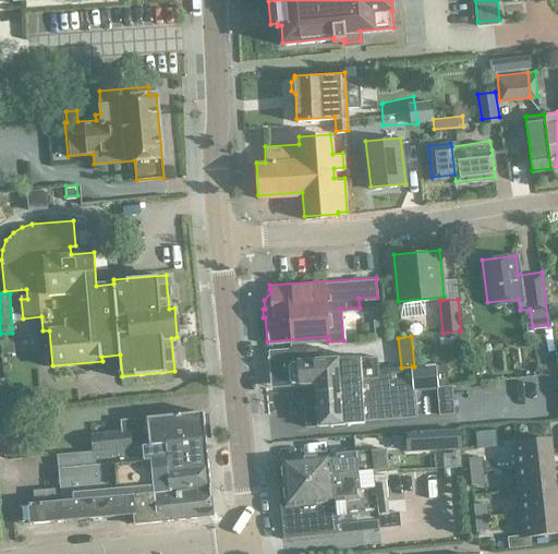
[(523,387),(548,387),(547,348),(522,349),(523,387)]
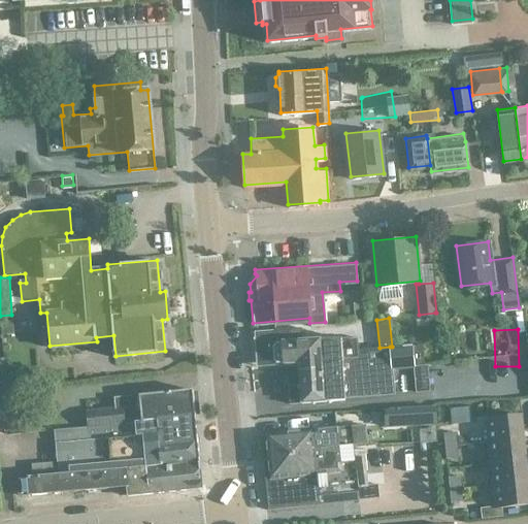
[(357,355),(356,350),(355,336),(349,336),(349,334),(258,341),(259,362),(277,361),(278,363),(299,361),(340,358),(340,357),(357,355)]
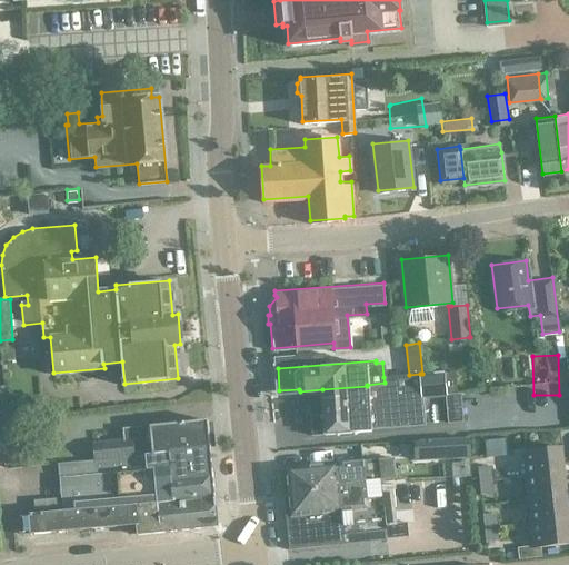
[(455,370),(422,374),(420,374),(422,396),(457,393),(455,370)]
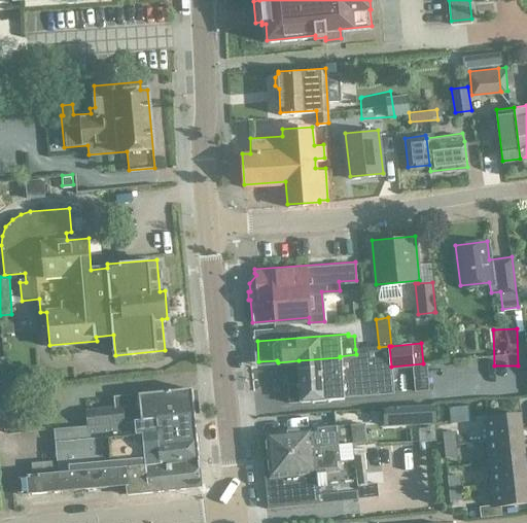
[(393,391),(391,367),(389,346),(379,347),(355,349),(356,354),(340,356),(340,357),(299,360),(300,383),(288,384),(290,402),(342,397),(347,395),(393,391)]
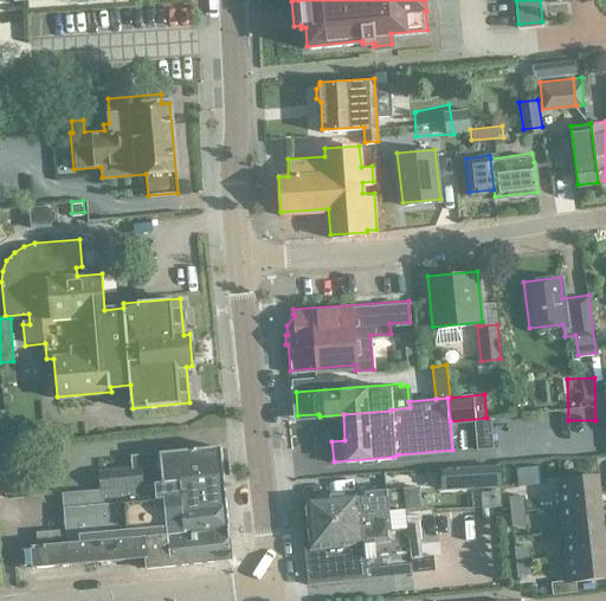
[(335,441),(334,420),(323,420),(324,441),(335,441)]
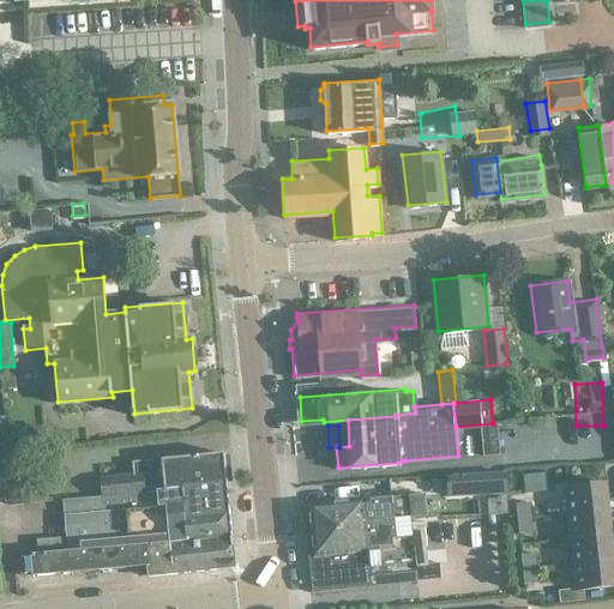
[(100,474),(101,493),(191,484),(226,481),(223,451),(132,459),(133,471),(100,474)]
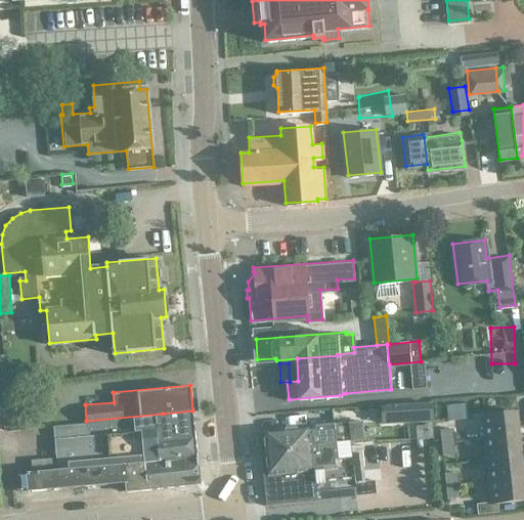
[(382,422),(428,420),(428,402),(381,404),(382,422)]
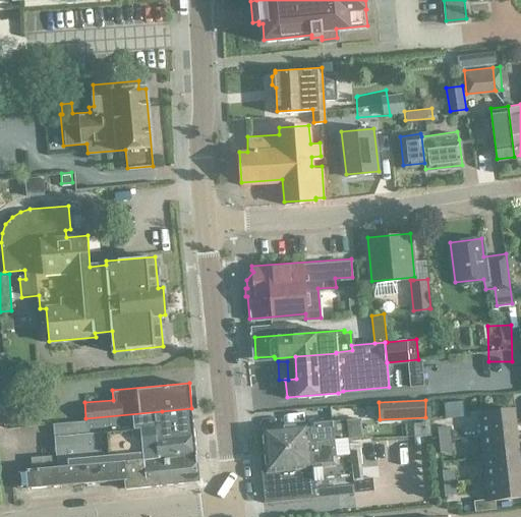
[(479,411),(480,433),(517,429),(515,407),(479,411)]
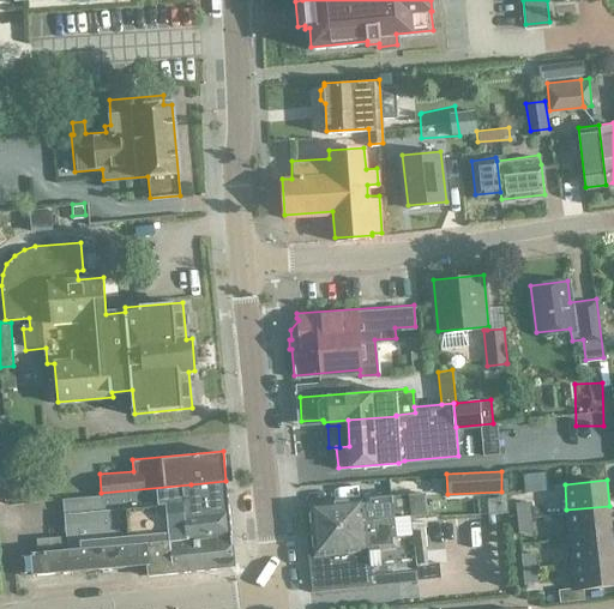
[(228,507),(226,481),(191,484),(101,493),(101,494),(61,498),(64,523),(176,513),(228,507)]
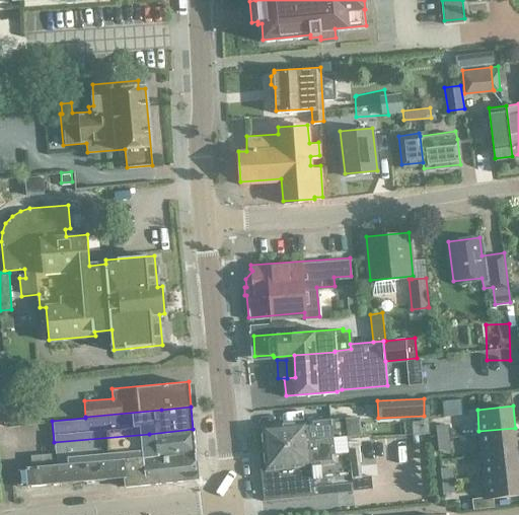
[(262,425),(264,442),(321,436),(320,431),(319,419),(262,425)]
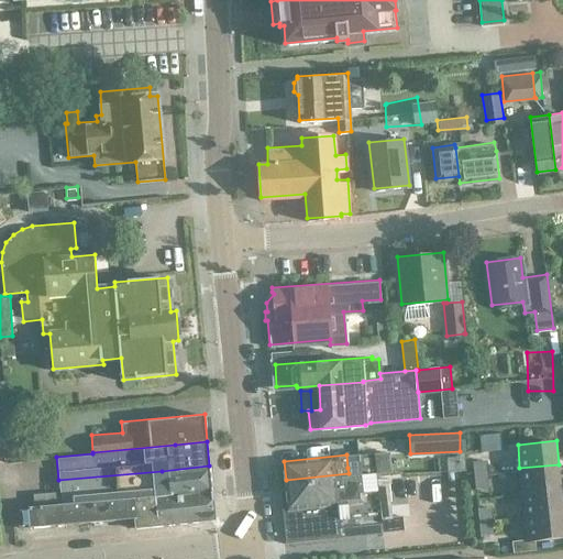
[(474,473),(487,472),(485,458),(473,459),(474,473)]
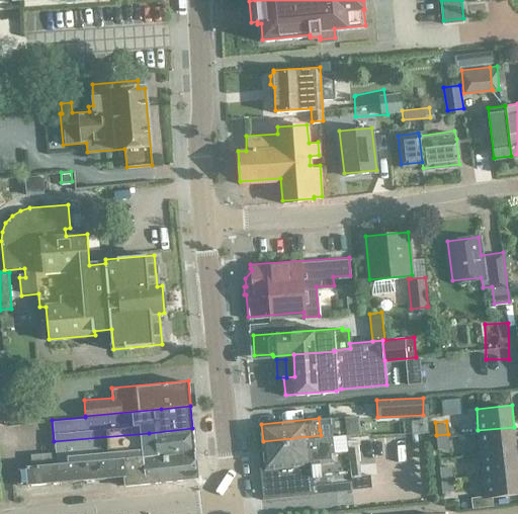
[(345,427),(320,430),(321,435),(263,441),(263,444),(257,444),(262,498),(315,493),(314,486),(350,483),(345,427)]
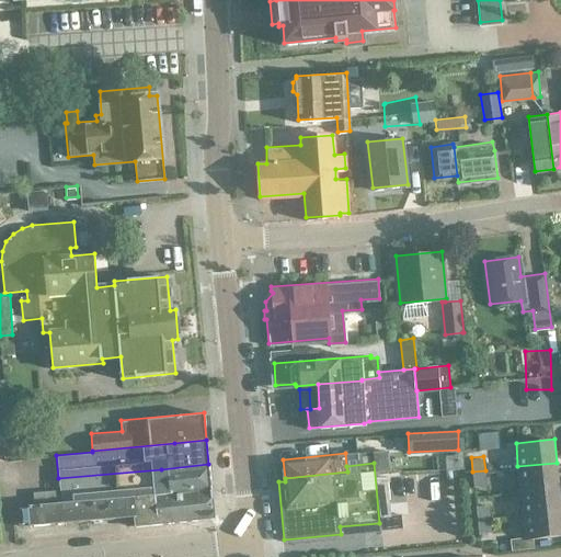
[(519,490),(558,487),(557,463),(517,466),(519,490)]
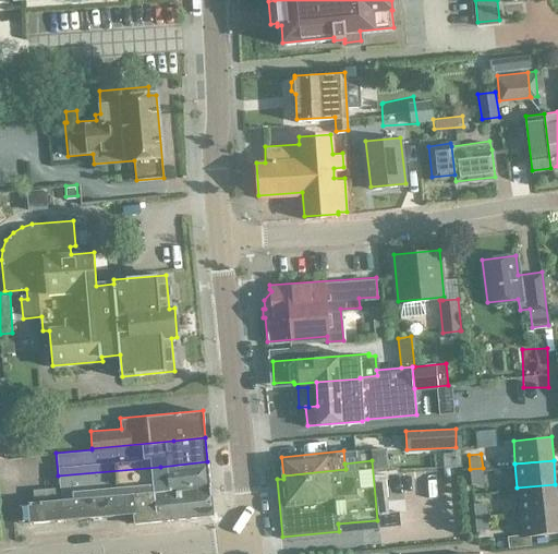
[(110,496),(122,494),(209,485),(207,461),(160,467),(58,476),(59,486),(33,489),(34,502),(28,502),(28,503),(110,496)]
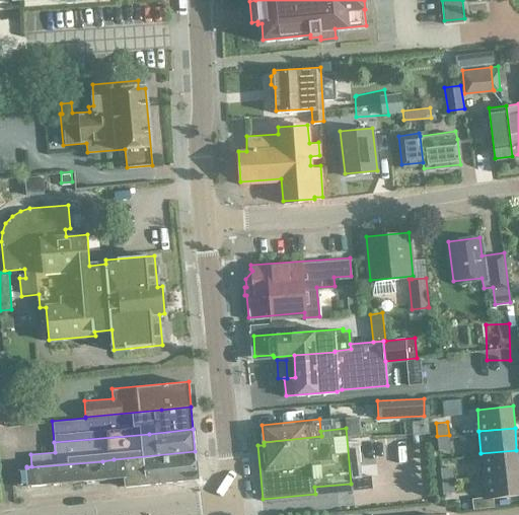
[(449,435),(437,436),(438,449),(450,448),(449,435)]
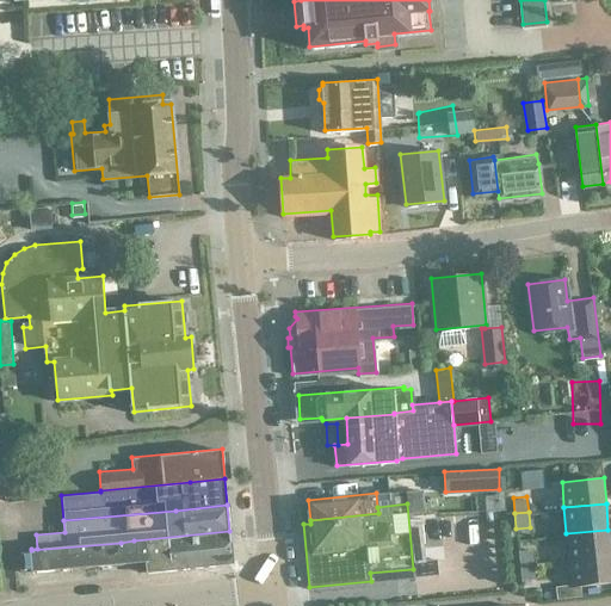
[(566,533),(568,558),(610,555),(608,530),(566,533)]
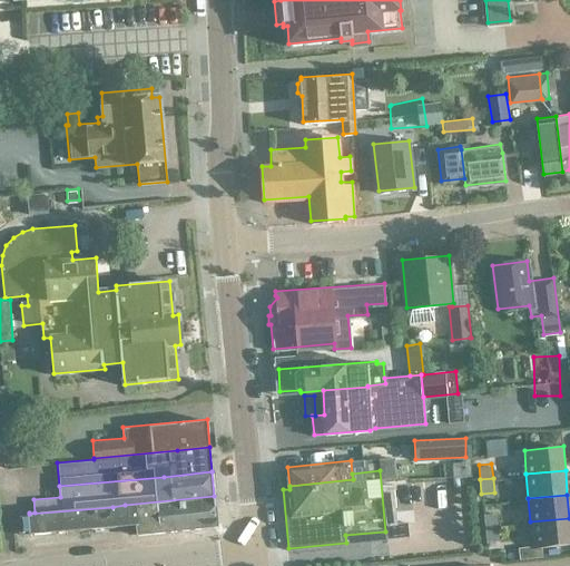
[(214,496),(125,505),(126,524),(134,523),(135,533),(217,525),(214,496)]
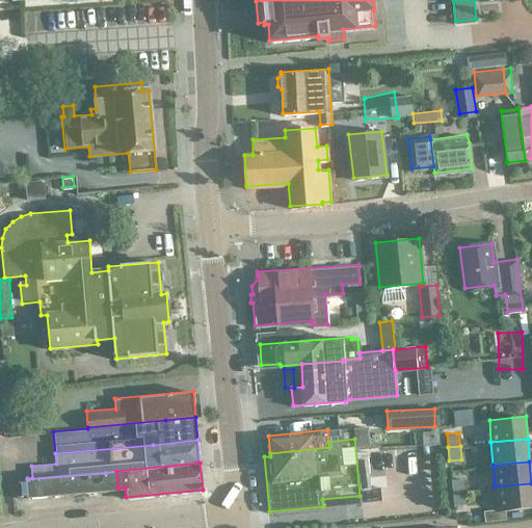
[(117,489),(116,471),(105,473),(27,479),(28,497),(117,489)]
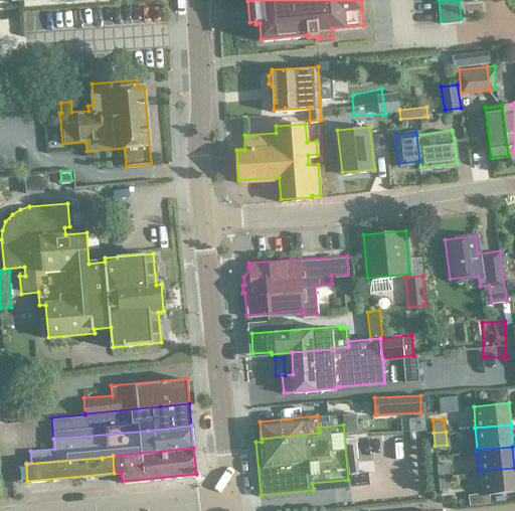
[(438,476),(450,474),(448,462),(437,463),(438,476)]
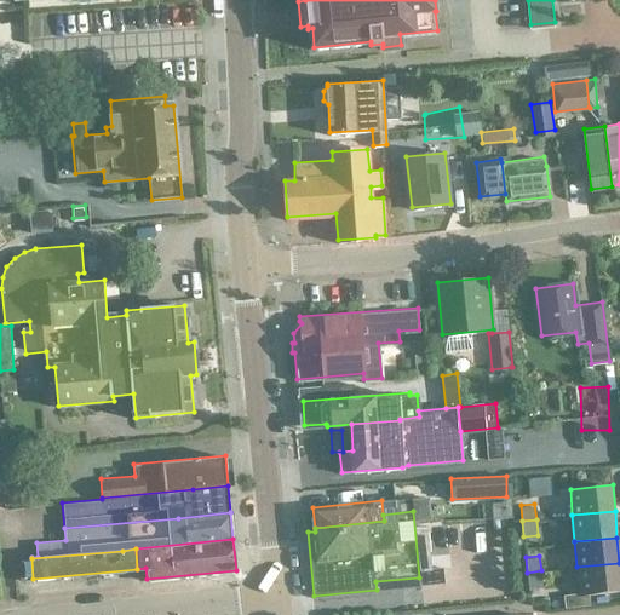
[(619,573),(619,563),(577,567),(579,593),(619,590),(619,573)]
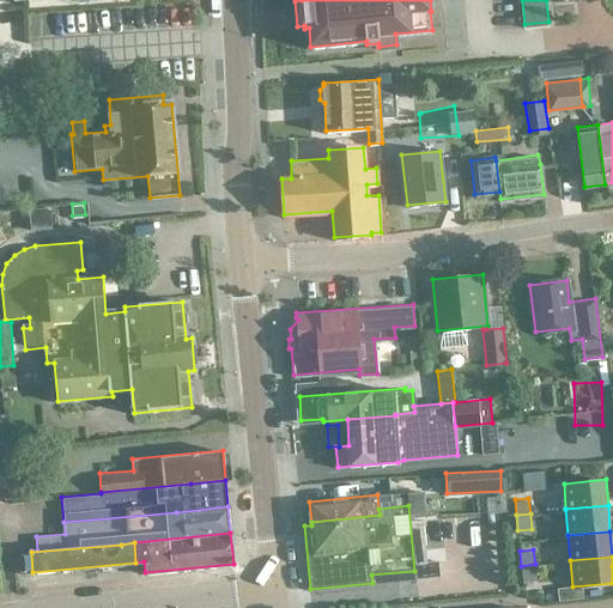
[(414,563),(414,571),(416,577),(439,575),(437,560),(414,563)]
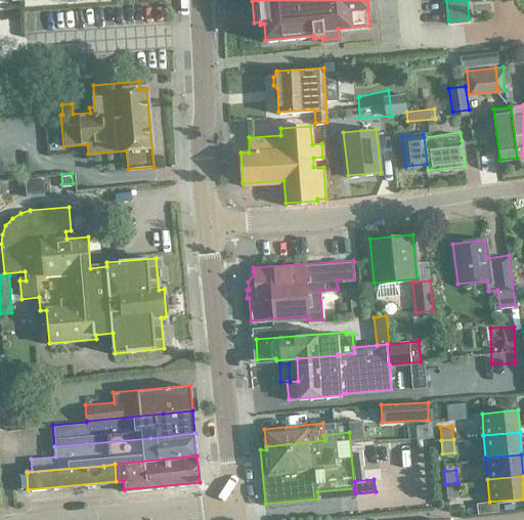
[(457,482),(445,484),(446,496),(459,495),(457,482)]
